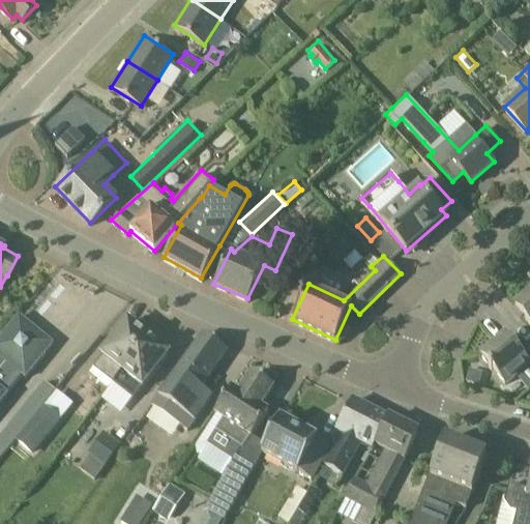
[(529,291),(514,304),(529,322),(529,291)]
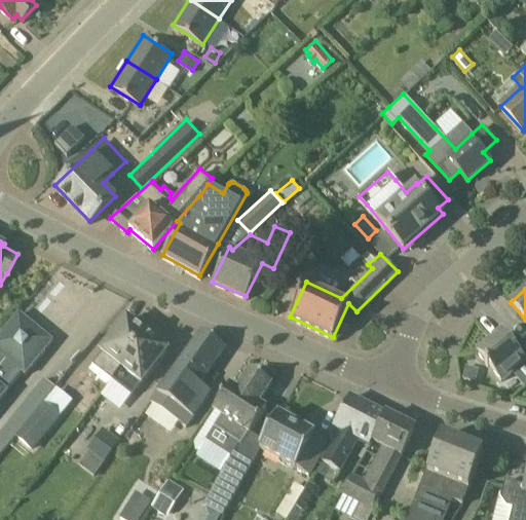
[(22,369),(25,372),(52,338),(19,310),(0,332),(0,396),(6,388),(5,388),(22,369)]
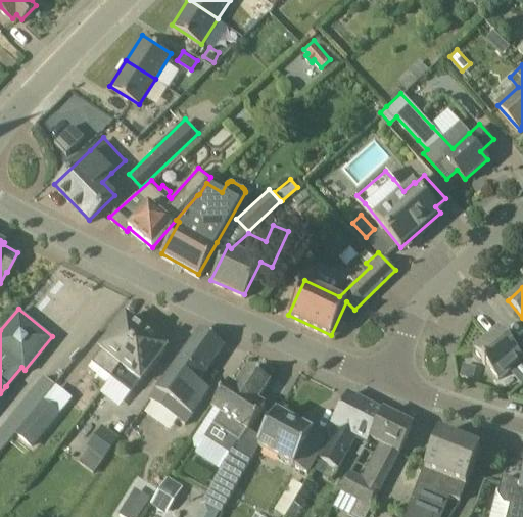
[(146,330),(142,327),(144,325),(133,316),(131,318),(126,315),(100,347),(101,348),(92,360),(111,375),(146,330)]
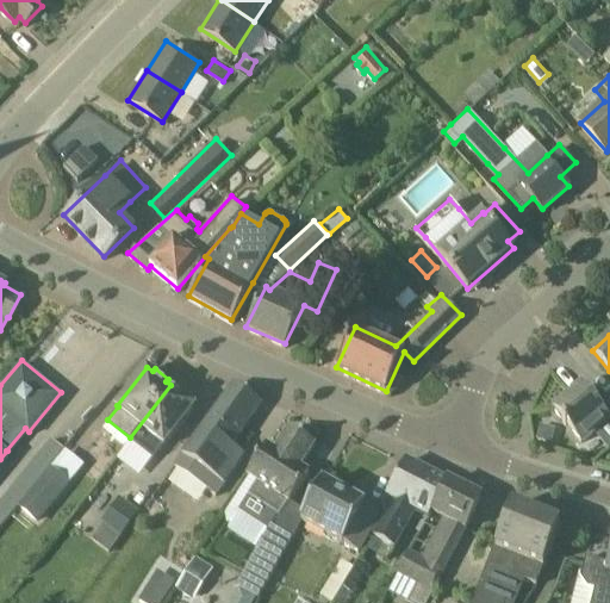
[(231,442),(261,401),(234,380),(174,462),(215,492),(243,452),(231,442)]
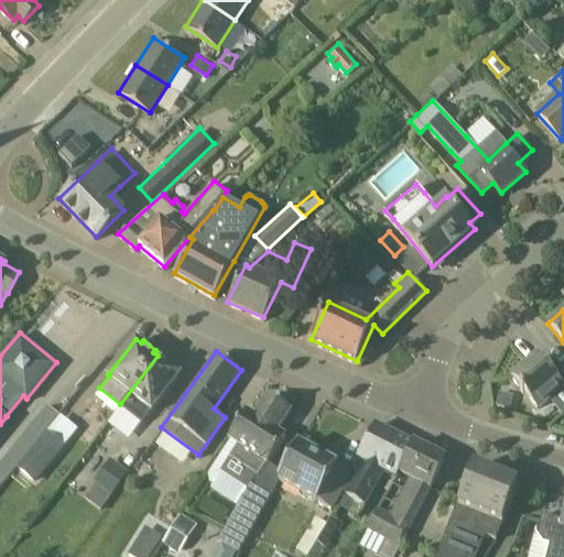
[(538,355),(512,377),(537,405),(553,391),(563,404),(563,367),(555,374),(538,355)]
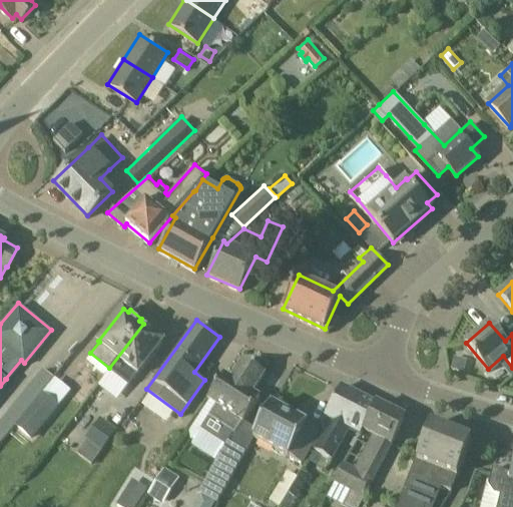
[(143,324),(109,368),(128,382),(136,371),(137,372),(163,340),(158,336),(160,334),(149,325),(147,327),(143,324)]
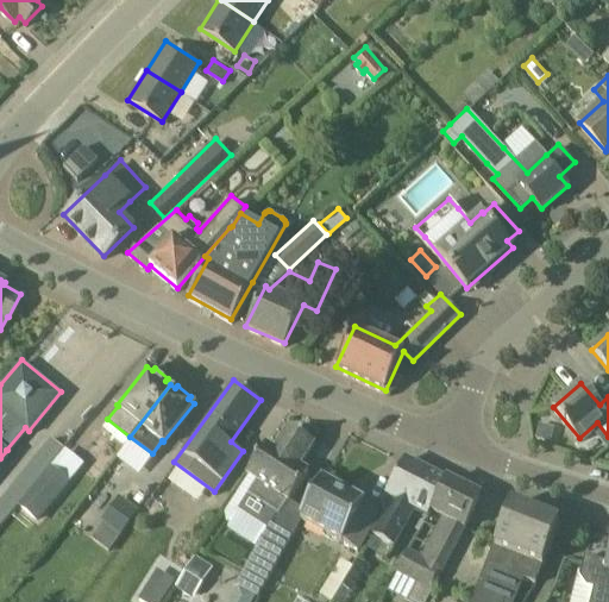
[(554,425),(539,420),(535,434),(550,439),(554,425)]
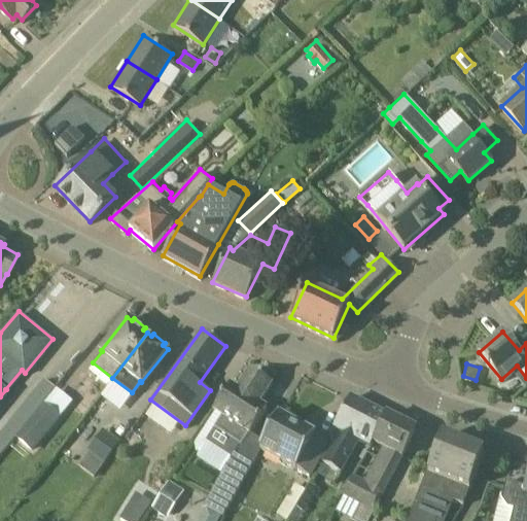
[(266,407),(258,402),(271,381),(250,368),(238,388),(230,383),(213,408),(221,413),(205,438),(231,454),(239,442),(241,443),(248,430),(250,431),(266,407)]
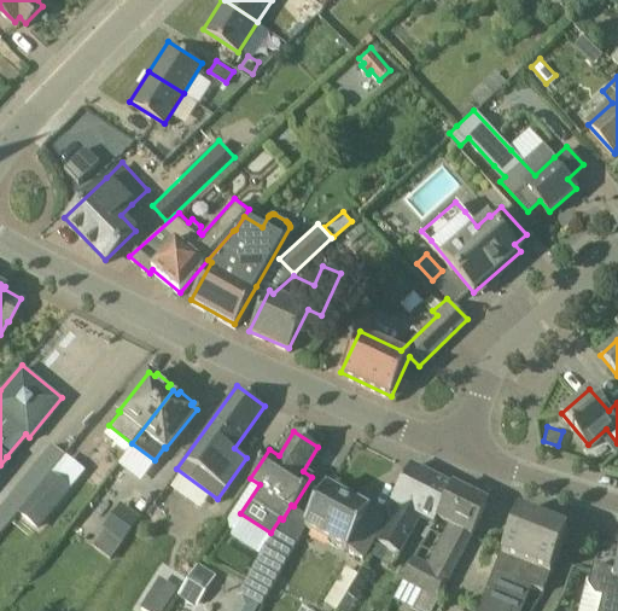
[(436,516),(449,492),(453,484),(410,464),(385,508),(389,519),(378,539),(400,551),(423,508),(436,516)]
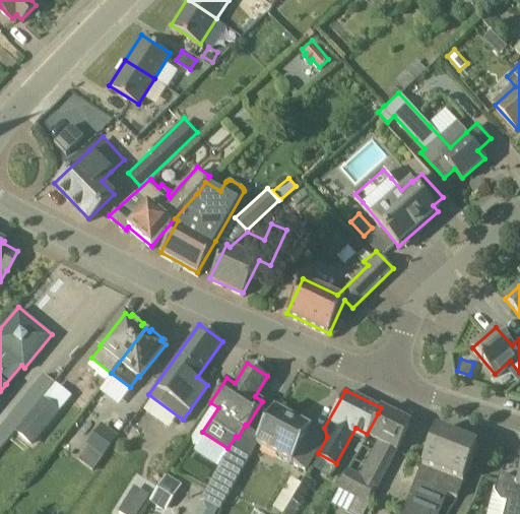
[(60,408),(43,394),(14,429),(30,442),(60,408)]
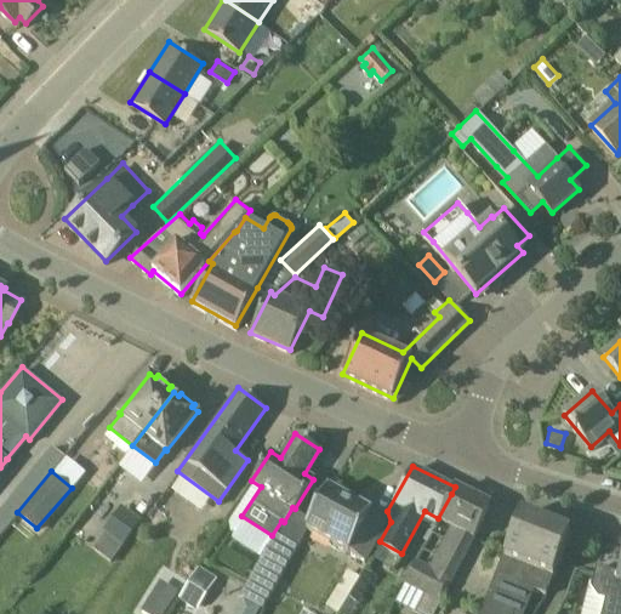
[(489,504),(455,487),(451,494),(438,518),(451,527),(432,564),(416,557),(404,581),(440,600),(451,578),(472,536),(474,538),(477,533),(476,532),(489,504)]
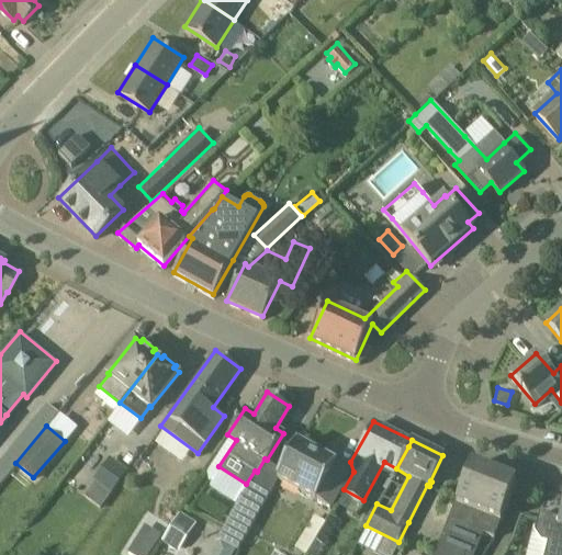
[(350,471),(346,468),(348,465),(337,460),(336,463),(296,441),(281,467),(282,468),(278,476),(330,506),(350,471)]
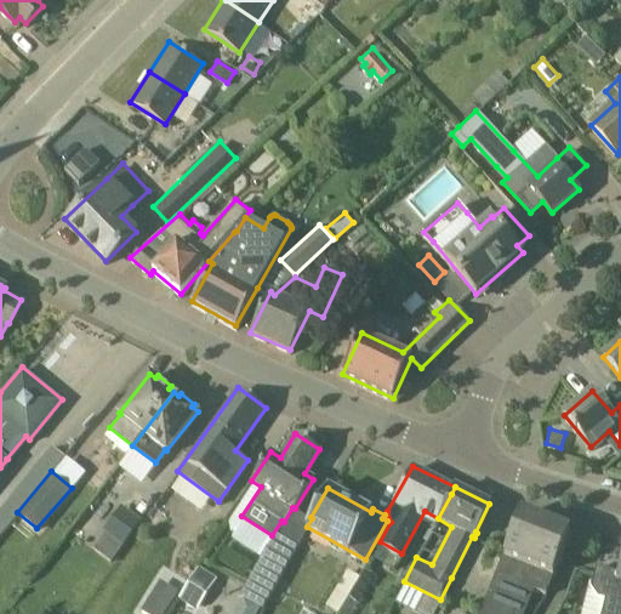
[(104,528),(106,529),(123,541),(140,516),(123,504),(104,528)]
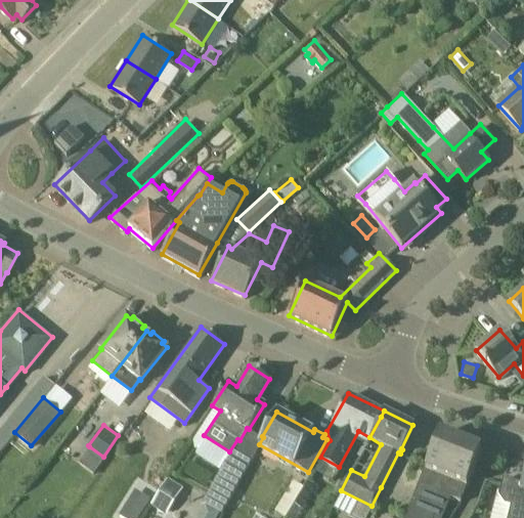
[(481,447),(439,431),(404,517),(439,517),(448,495),(460,500),(481,447)]
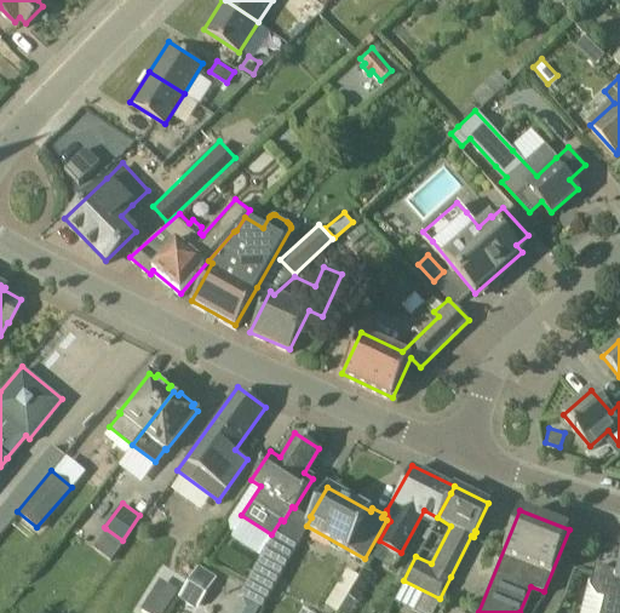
[(267,543),(260,553),(239,591),(262,605),(290,556),(267,543)]
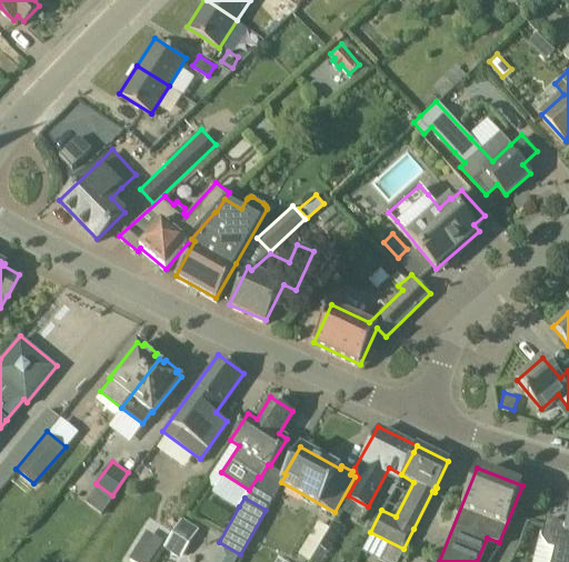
[(549,561),(568,561),(568,510),(566,521),(546,517),(541,535),(547,544),(553,547),(549,561)]
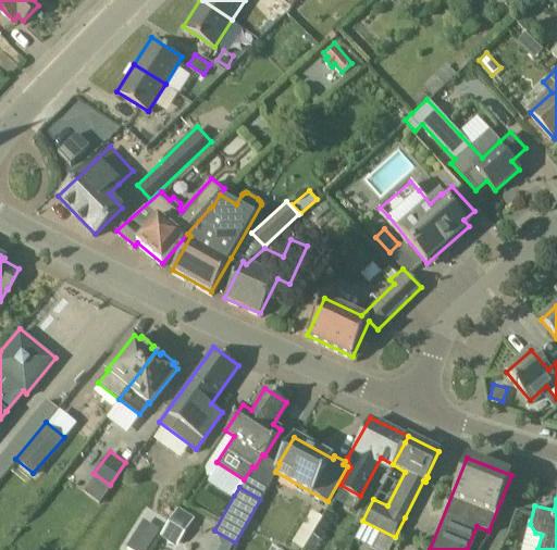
[(194,515),(177,505),(160,533),(176,544),(194,515)]
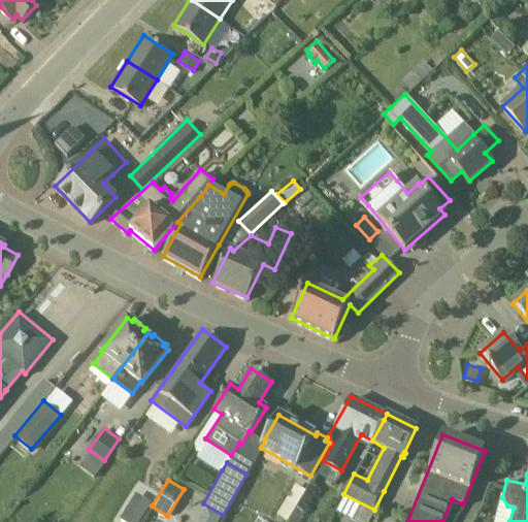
[(288,516),(307,486),(297,480),(278,510),(288,516)]
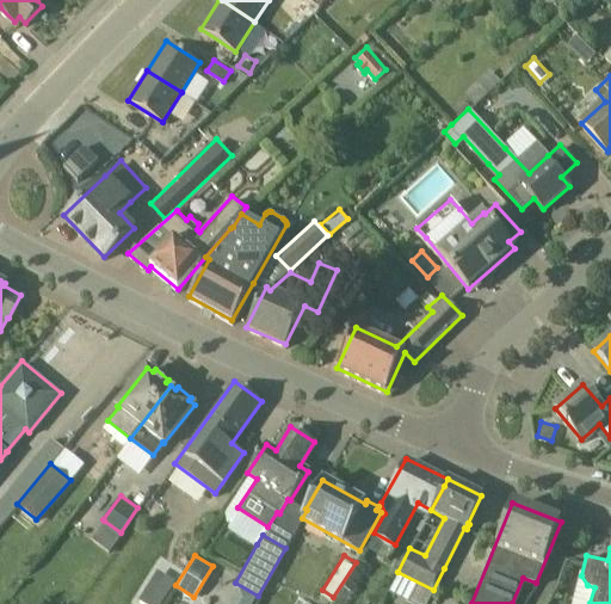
[(207,580),(222,592),(236,573),(221,561),(207,580)]
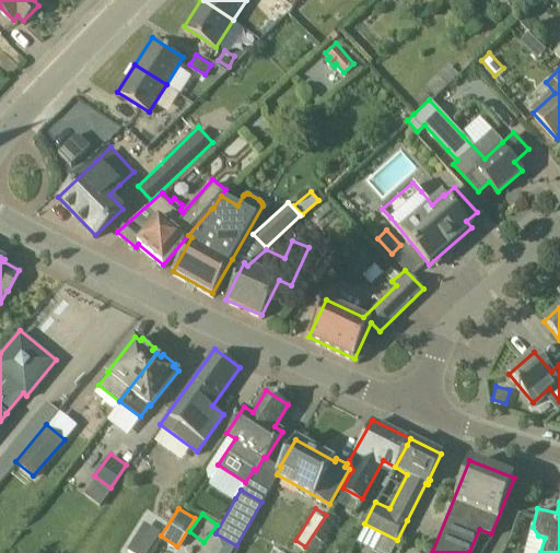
[(146,552),(152,544),(136,533),(127,548),(136,552),(146,552)]
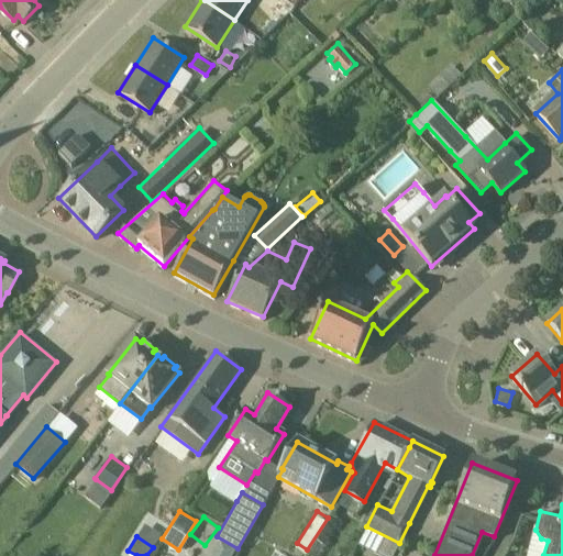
[(231,555),(236,548),(220,538),(210,555),(231,555)]
